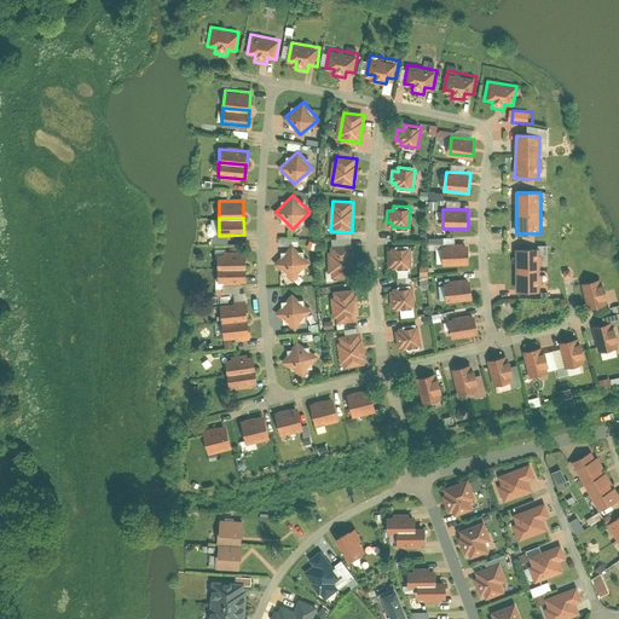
[(443,243),(443,264),(468,262),(468,243),(443,243)]
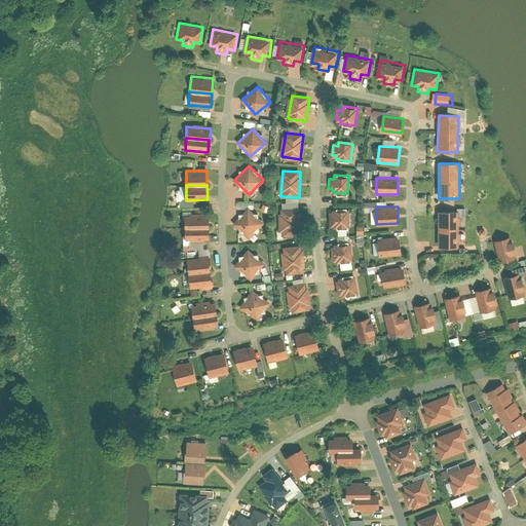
[(248,208),(234,223),(249,237),(263,222),(248,208)]
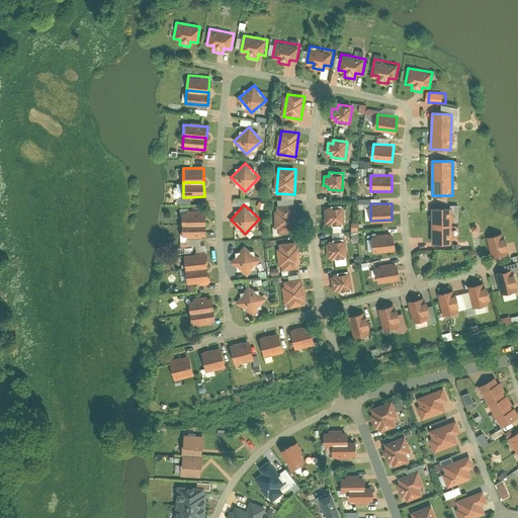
[(293,204),(276,205),(277,230),(294,230),(293,204)]
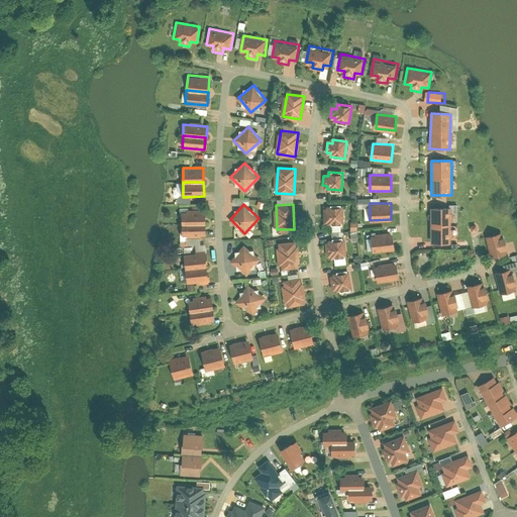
[(343,223),(342,205),(328,206),(328,210),(323,210),(324,220),(328,220),(328,223),(343,223)]
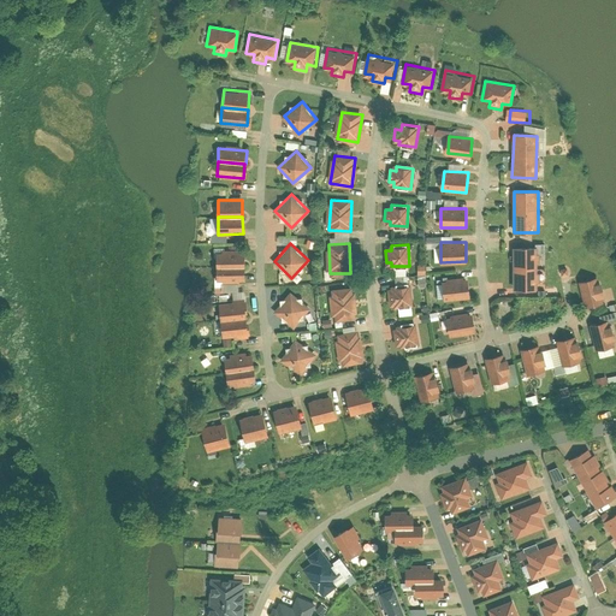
[(539,248),(513,247),(511,288),(539,288),(539,248)]
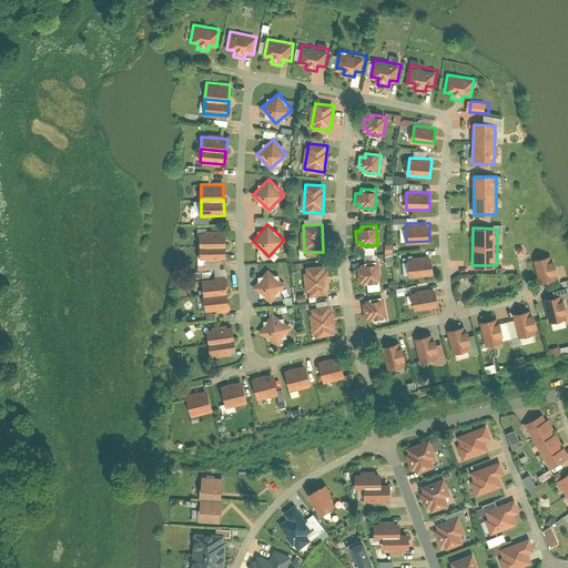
[(224,231),(199,232),(200,246),(224,244),(224,231)]
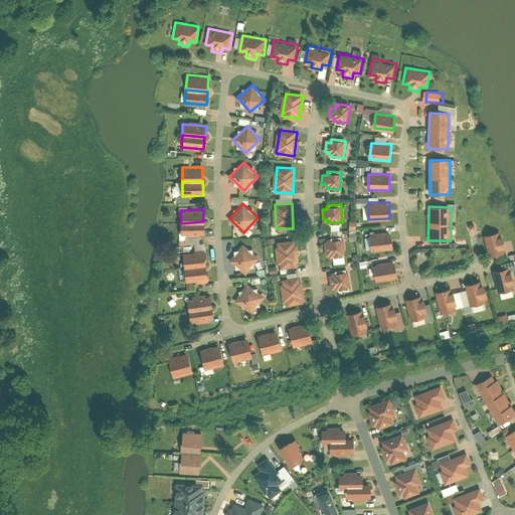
[(203,221),(181,223),(182,234),(204,233),(203,221)]
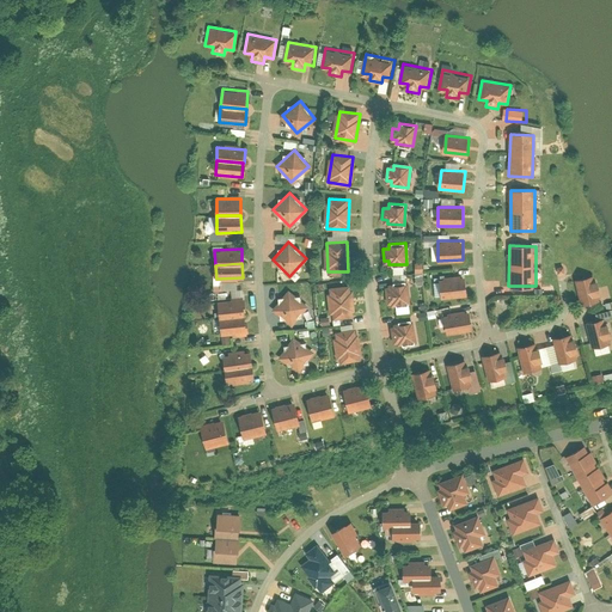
[(591,275),(576,280),(582,304),(598,299),(591,275)]
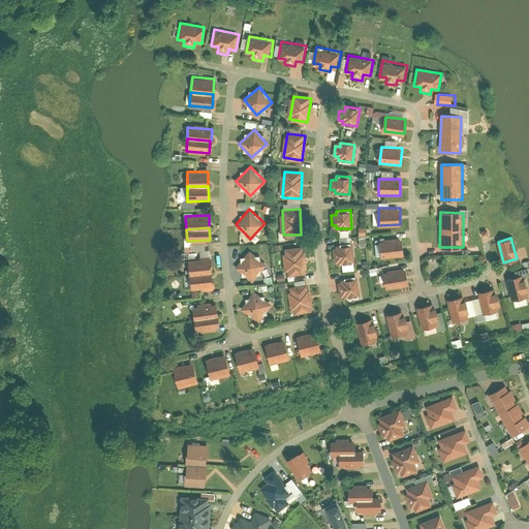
[(379,241),(381,257),(404,255),(402,239),(379,241)]
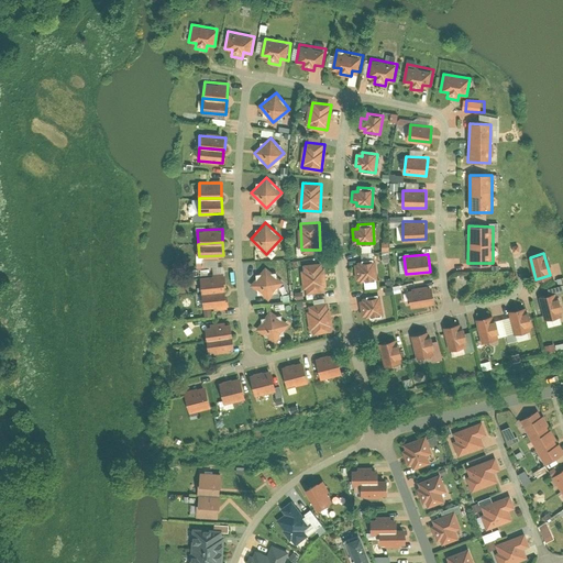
[(377,277),(376,258),(361,261),(361,265),(355,265),(356,276),(362,275),(362,279),(377,277)]
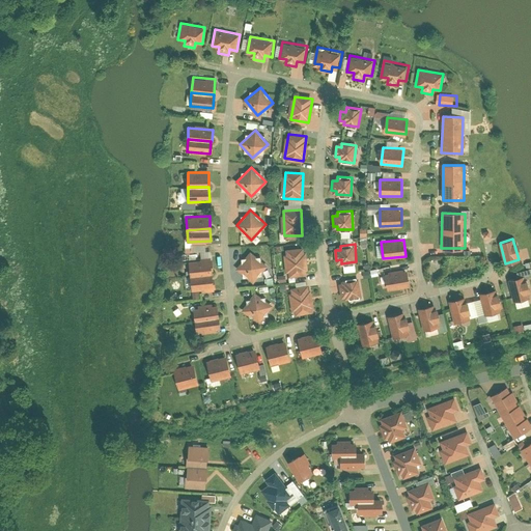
[(305,248),(286,250),(287,276),(306,275),(305,248)]
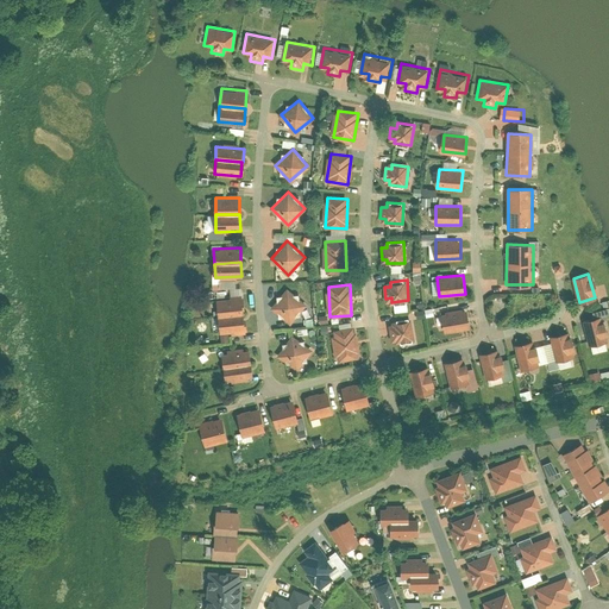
[(287,289),(272,306),(289,320),(303,305),(287,289)]
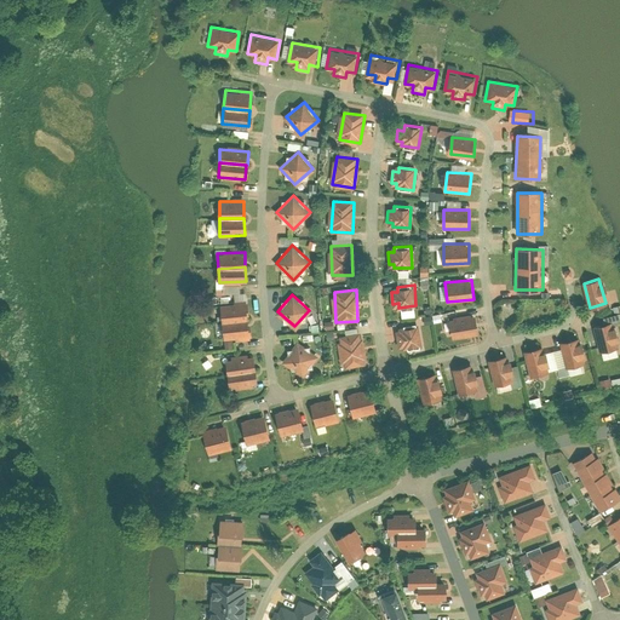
[(245,304),(222,308),(223,323),(242,321),(247,320),(245,304)]
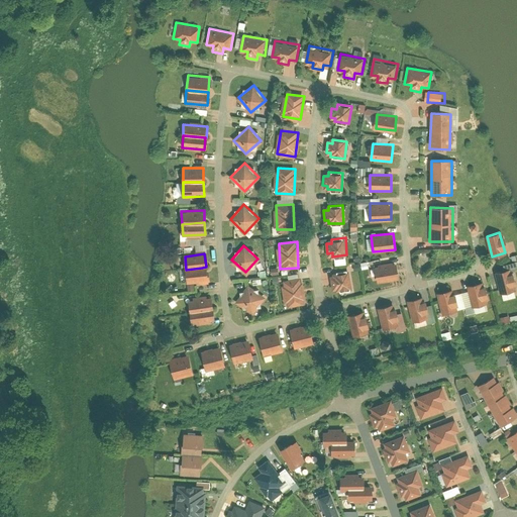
[(375,266),(378,282),(398,278),(395,263),(375,266)]
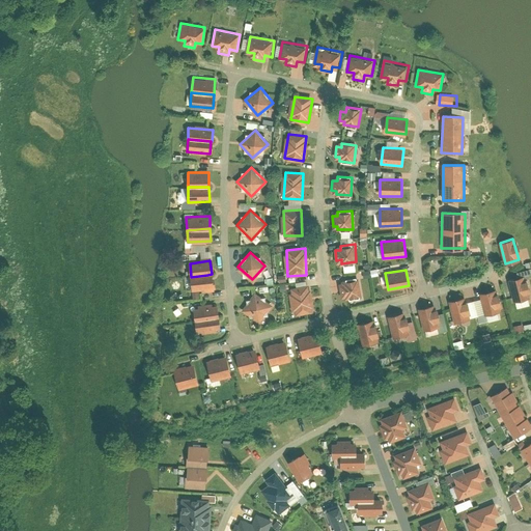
[(207,275),(191,277),(193,290),(210,288),(207,275)]
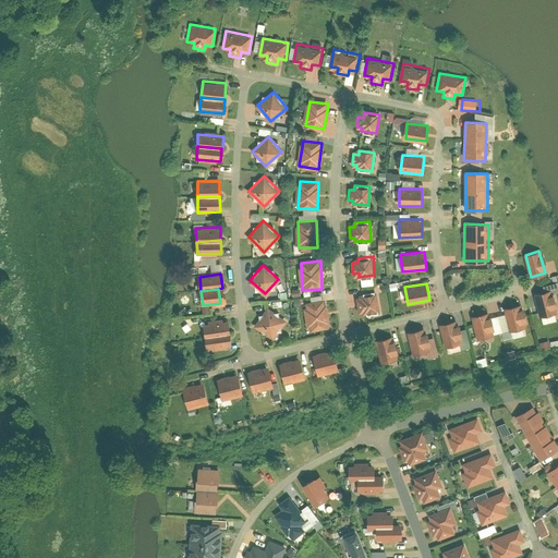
[(550,290),(534,294),(541,314),(556,310),(550,290)]
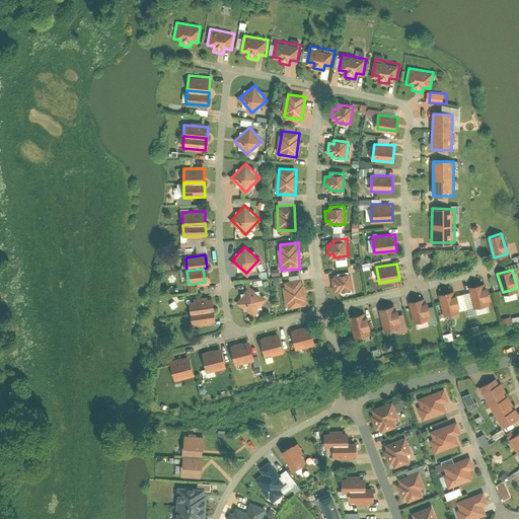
[(353,290),(350,273),(336,275),(337,280),(331,280),(334,290),(339,289),(339,292),(353,290)]
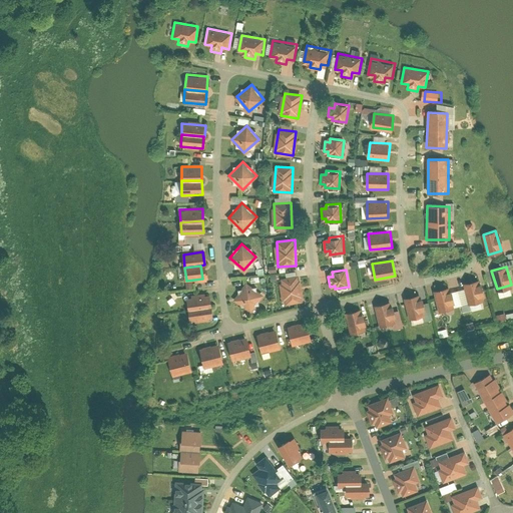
[(300,277),(281,280),(285,304),(304,300),(300,277)]
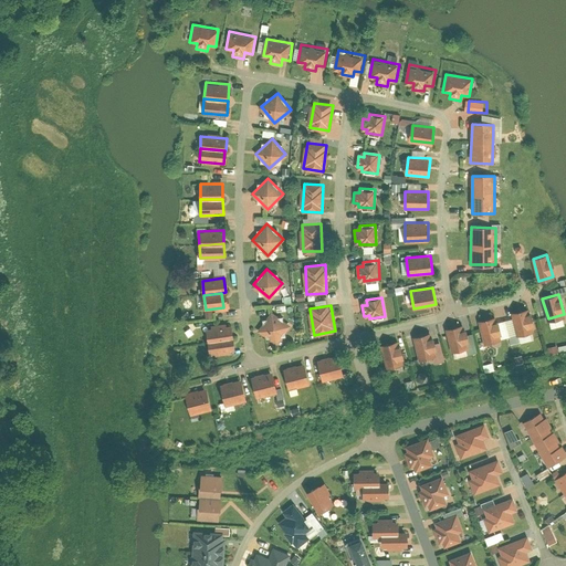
[(526,308),(512,312),(517,334),(532,331),(526,308)]
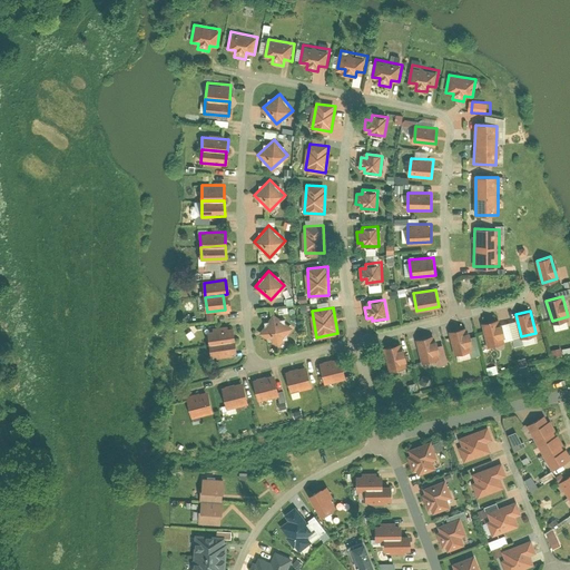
[(209,322),(219,321),(219,312),(209,313),(209,322)]
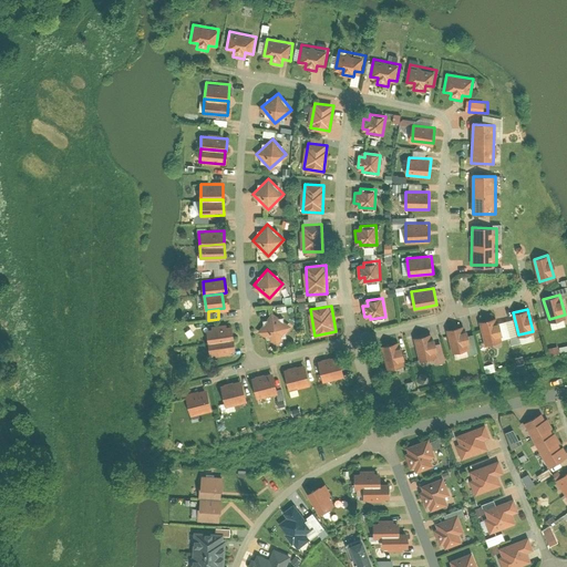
[(291,325),(272,313),(260,333),(279,344),(291,325)]
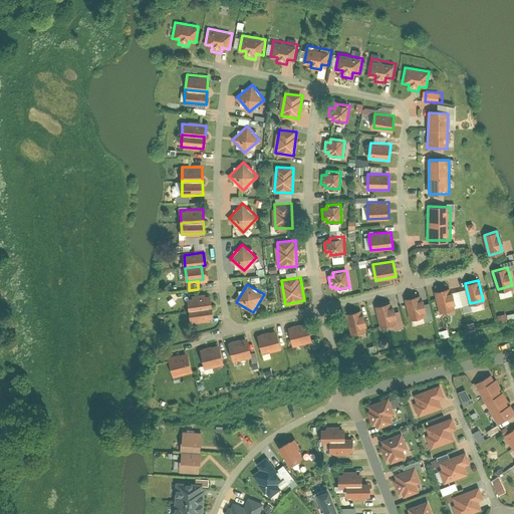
[(449,288),(435,292),(440,311),(454,307),(449,288)]
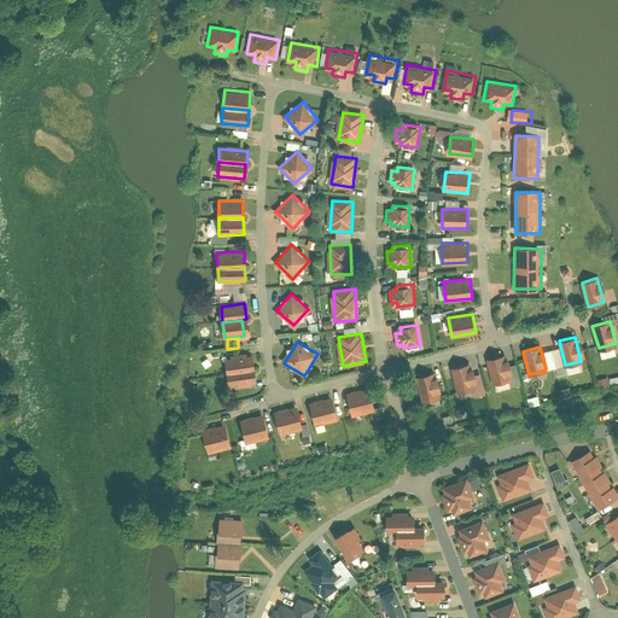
[(503,354),(487,359),(493,383),(511,378),(503,354)]
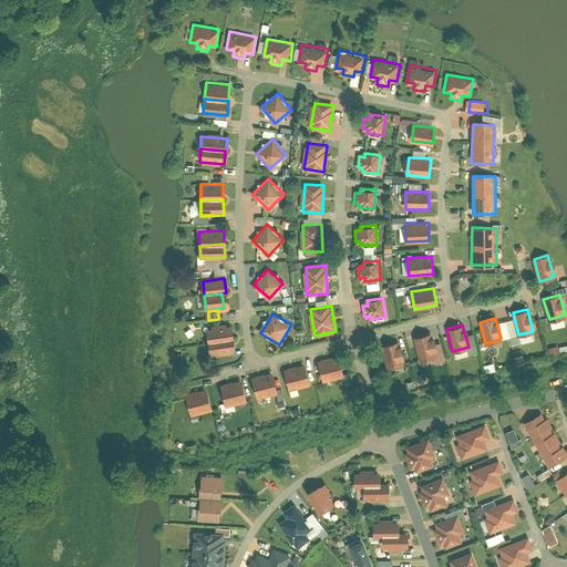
[(232,327),(206,330),(208,343),(234,339),(232,327)]
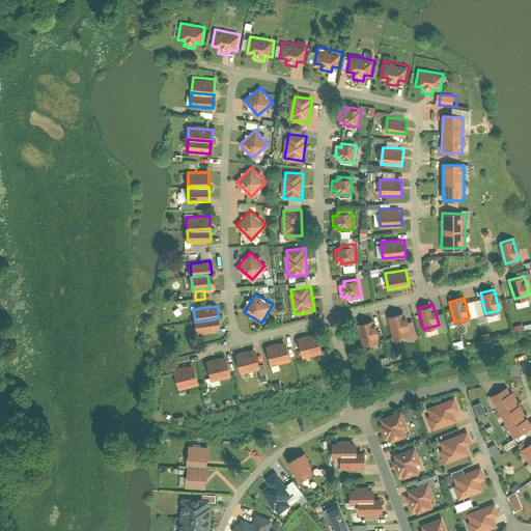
[(403,313),(388,317),(393,336),(409,332),(403,313)]
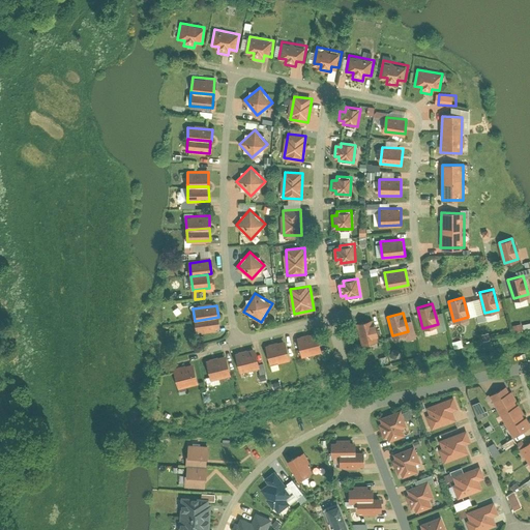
[(218,317),(195,321),(197,334),(221,330),(218,317)]
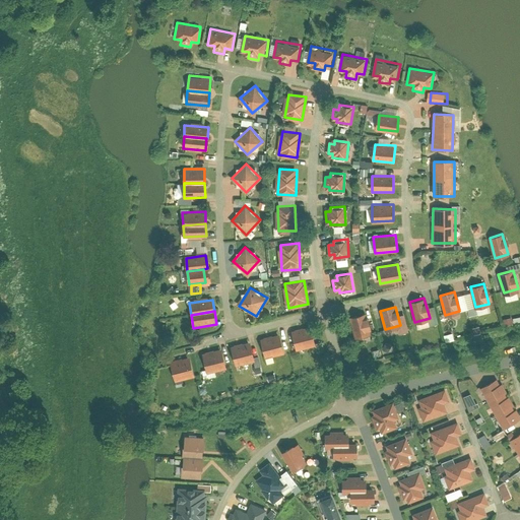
[(365,313),(350,317),(355,337),(370,333),(365,313)]
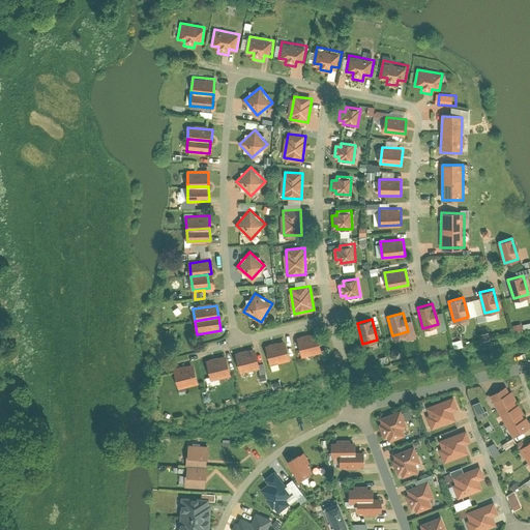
[(317,333),(298,339),(301,354),(321,349),(317,333)]
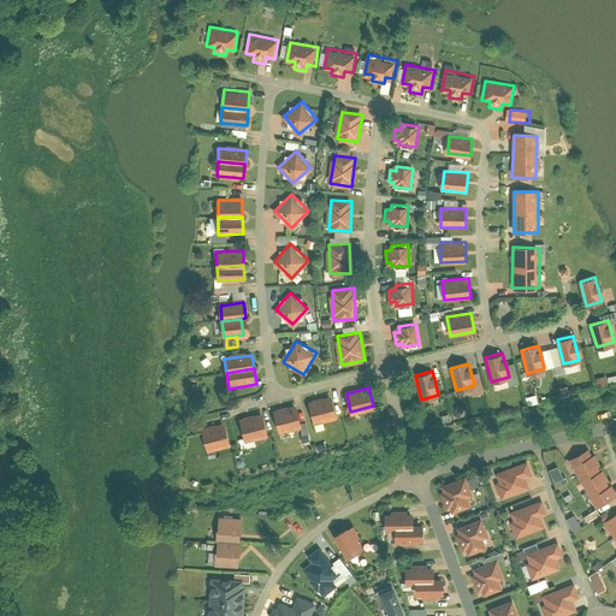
[(332,395),(309,401),(315,424),(338,418),(332,395)]
